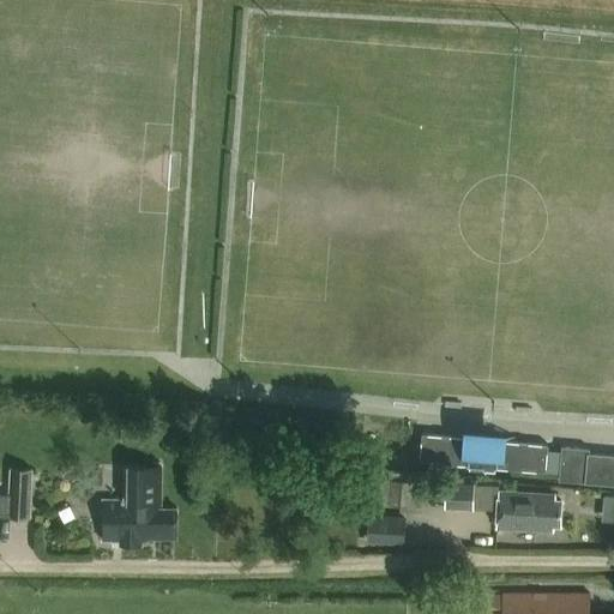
[(422,450),(421,461),(470,465),(469,468),(494,470),(494,468),(547,471),(549,445),(423,434),(422,450)]
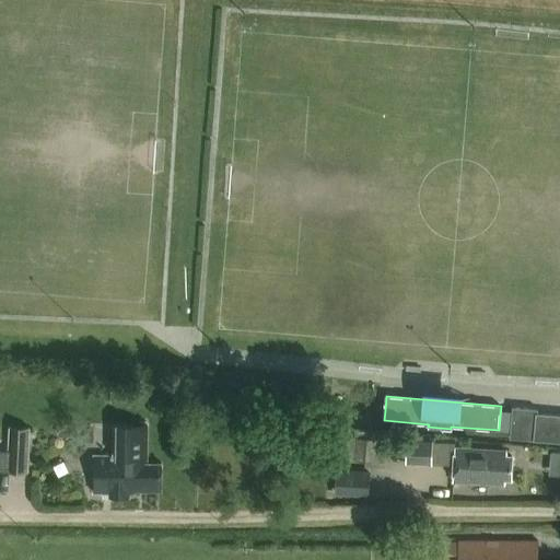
[(538,409),(513,407),(511,439),(534,441),(534,439),(559,440),(559,415),(537,412),(538,409)]
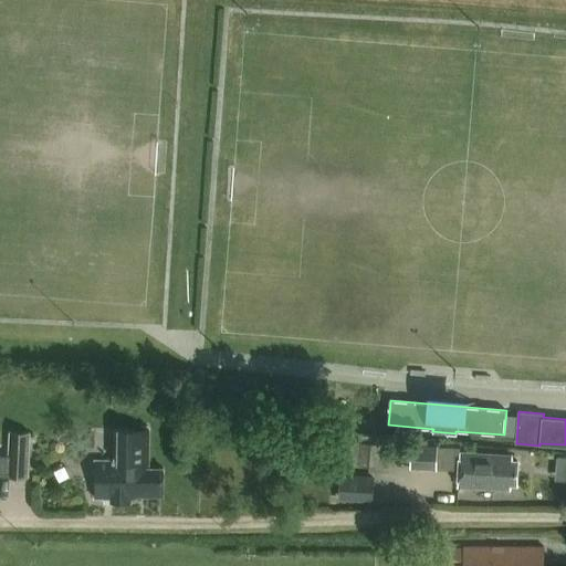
[(164,495),(164,469),(149,469),(149,429),(116,429),(115,461),(95,461),(95,498),(112,498),(112,503),(130,503),(130,498),(136,498),(136,495),(164,495)]
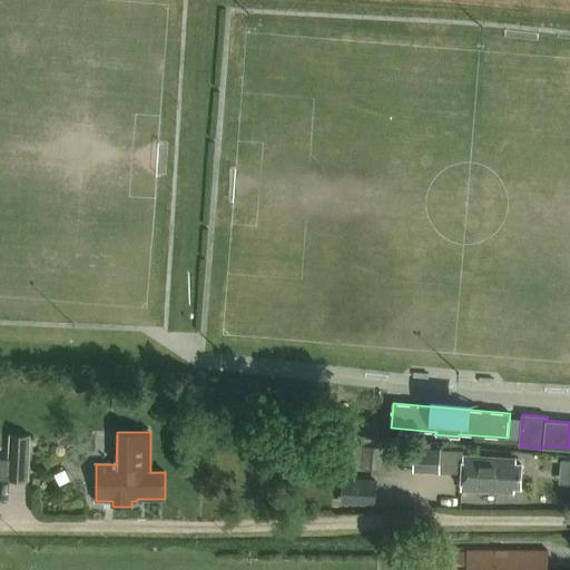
[(31,434),(10,433),(9,458),(8,478),(29,479),(31,434)]
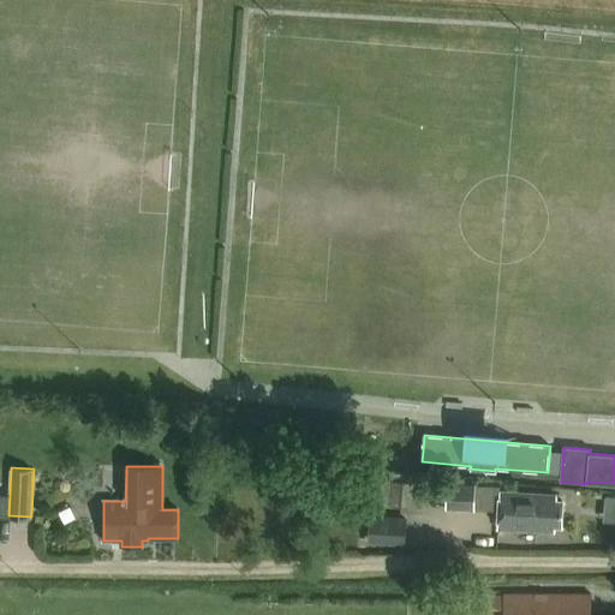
[(411,482),(392,482),(390,506),(410,507),(411,482)]
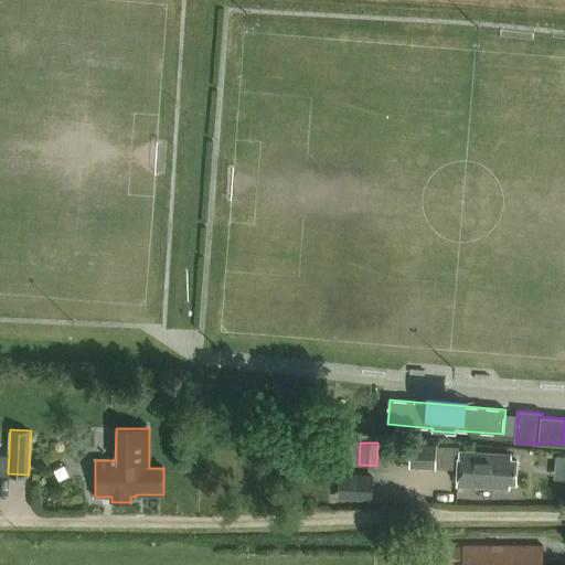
[(409,466),(455,469),(456,447),(412,444),(409,466)]
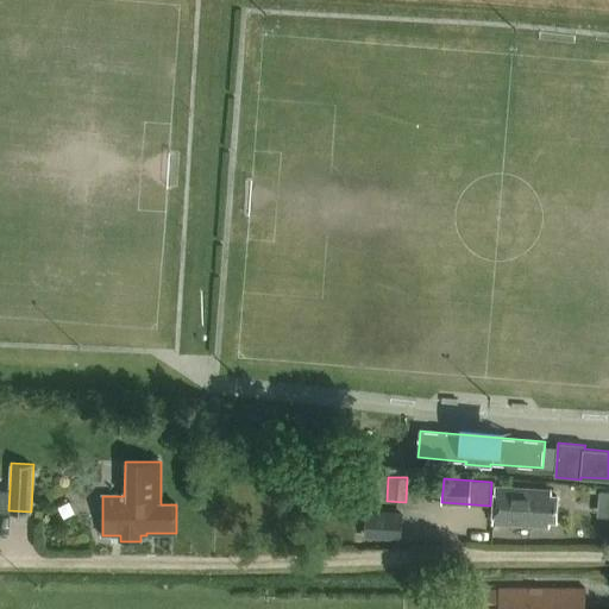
[(550,519),(557,520),(558,498),(551,498),(551,490),(495,487),(493,523),(548,527),(550,519)]
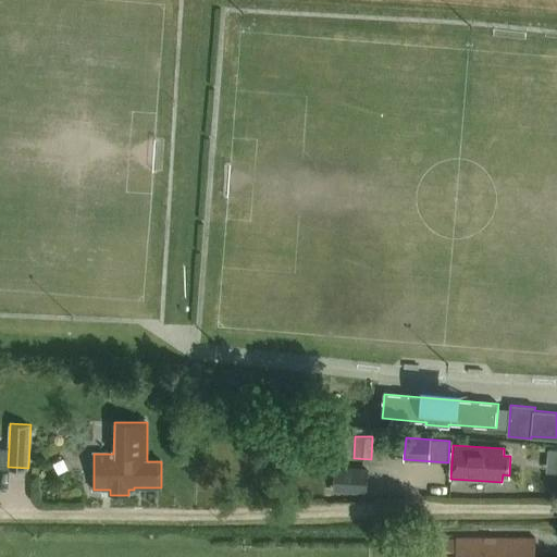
[(0,446),(0,466),(8,467),(9,447),(0,446)]
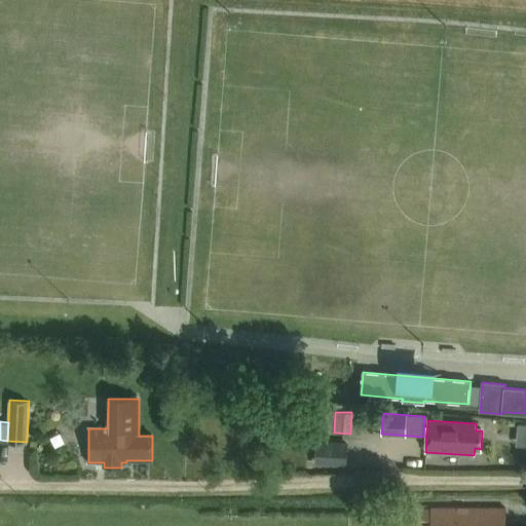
[(316,438),(315,460),(346,462),(347,440),(316,438)]
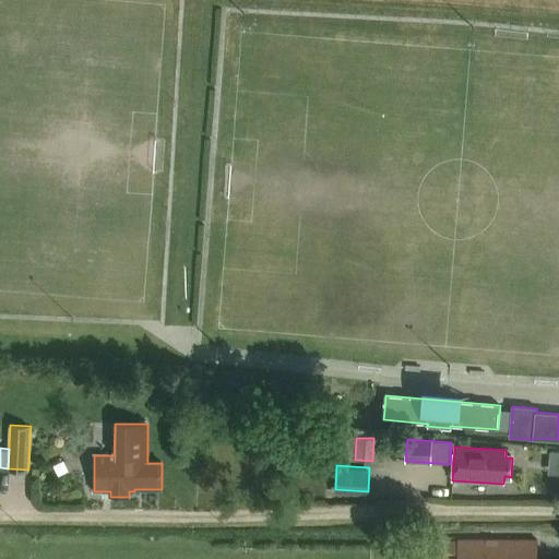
[(537,558),(538,540),(459,540),(459,542),(441,542),(441,558),(459,558),(537,558)]
